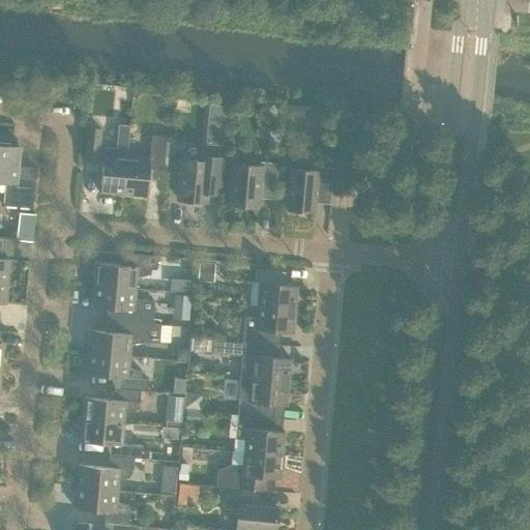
[(298,104),(288,104),(287,116),(293,116),(298,112),(298,104)]
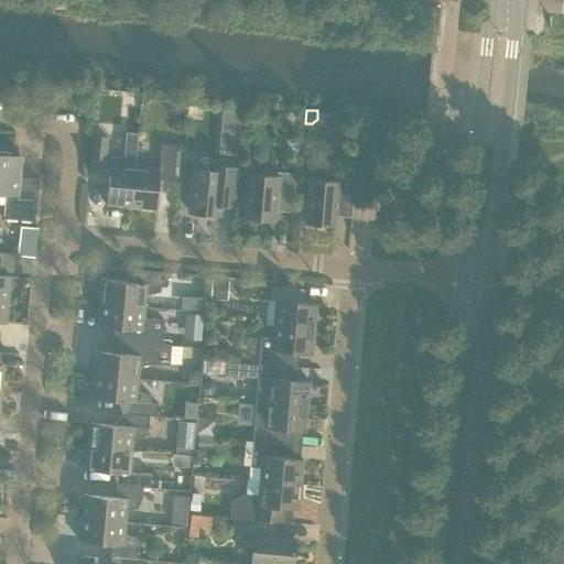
[(223,111),(221,128),(238,129),(239,114),(223,111)]
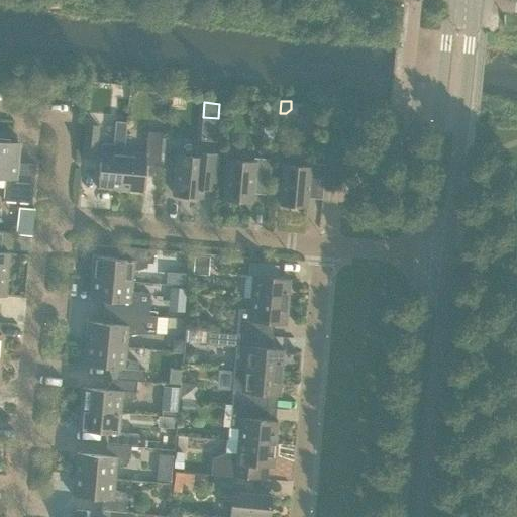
[(97,190),(121,192),(124,152),(127,122),(116,121),(114,144),(102,143),(101,150),(97,190)]
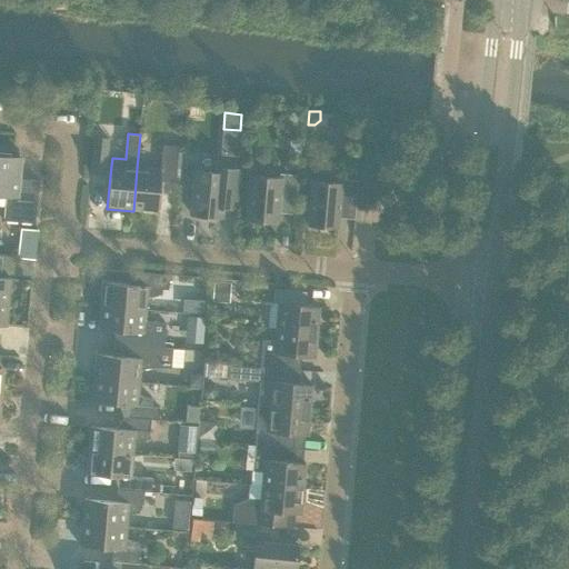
[(90,175),(106,176),(108,140),(93,139),(90,175)]
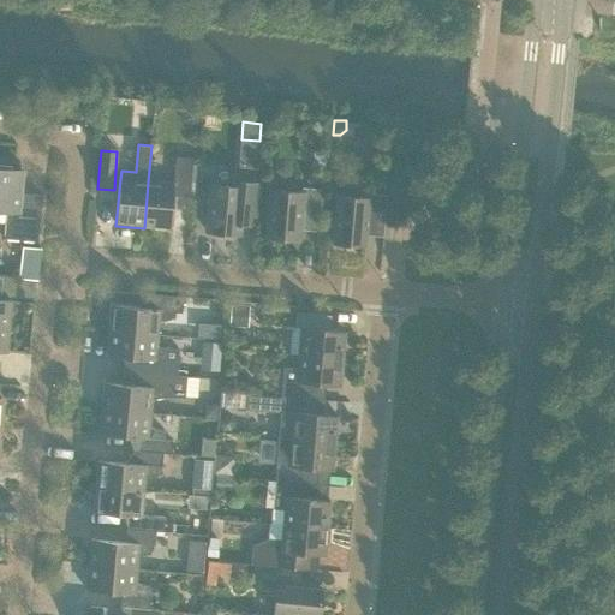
[(148,181),(144,228),(171,231),(173,197),(189,198),(192,161),(175,159),(173,184),(148,181)]
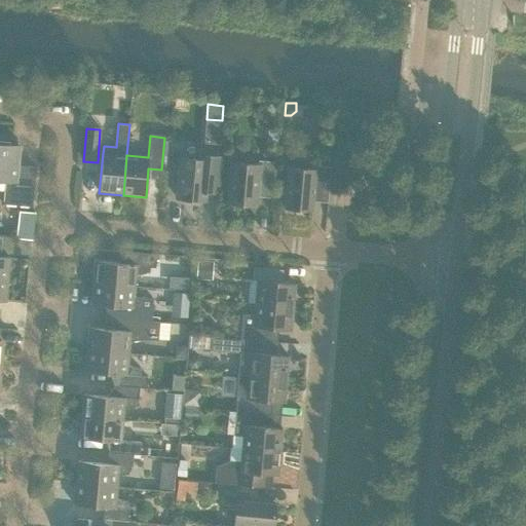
[(0,190),(4,191),(3,205),(32,208),(36,167),(17,166),(19,147),(16,147),(17,141),(0,139),(0,190)]
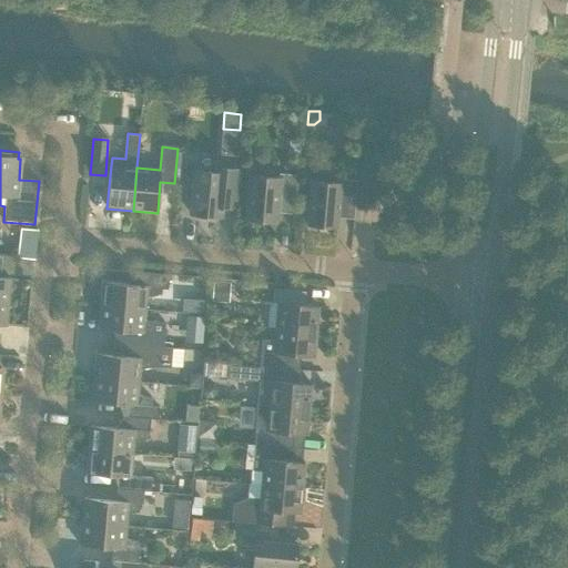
[(235,210),(239,171),(223,170),(223,174),(194,172),(191,215),(220,219),(221,209),(235,210)]
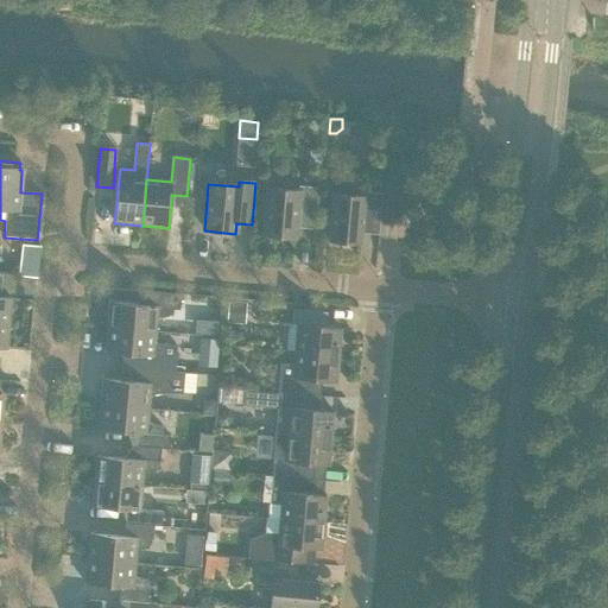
[(315,230),(318,189),(298,187),(298,191),(267,189),(264,236),(295,239),(296,228),(315,230)]
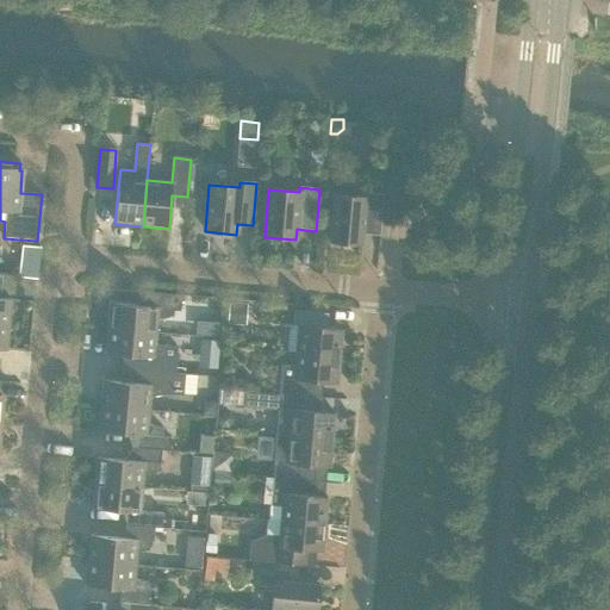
[(380,236),(381,223),(384,194),(365,193),(365,198),(334,195),(330,243),(361,246),(362,235),(380,236)]
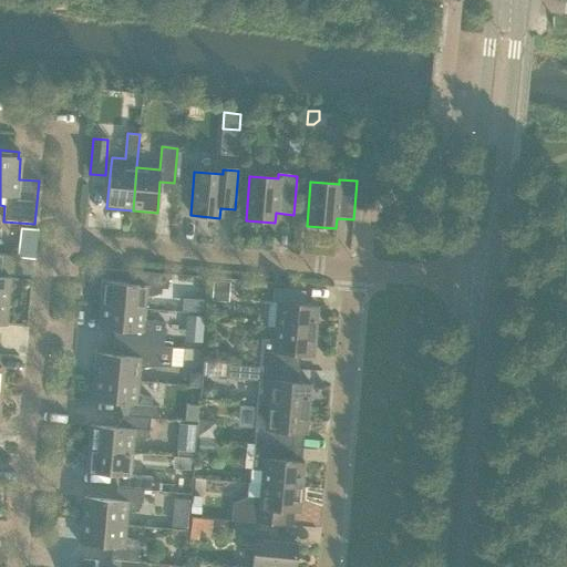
[(101,306),(145,310),(146,298),(161,295),(162,289),(167,290),(168,276),(136,272),(135,286),(103,282),(101,306)]
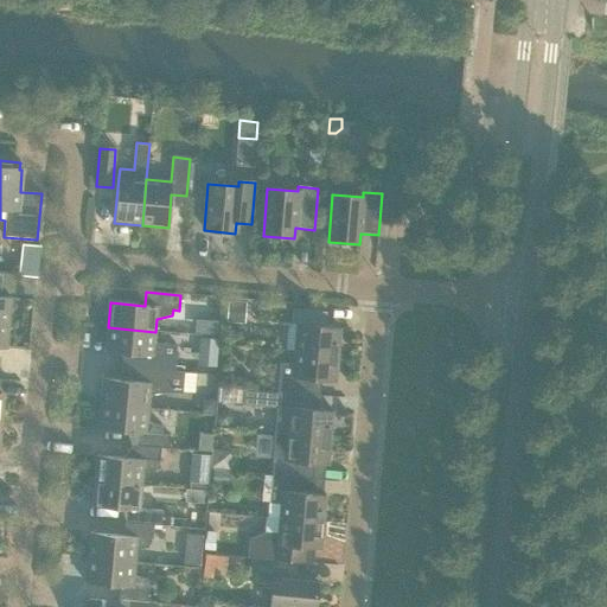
[(0,323),(8,324),(11,299),(0,296),(0,323)]
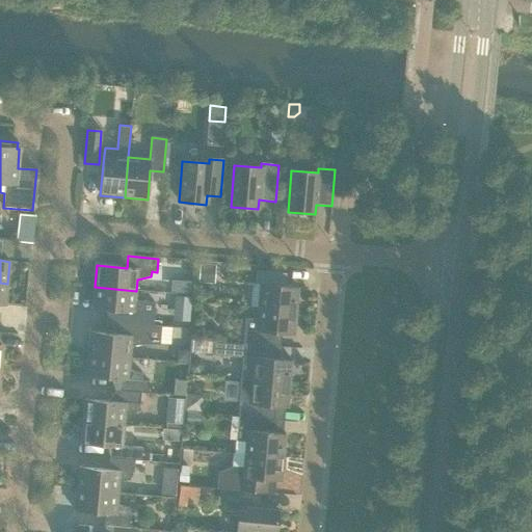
[(213,283),(214,263),(202,262),(201,282),(213,283)]
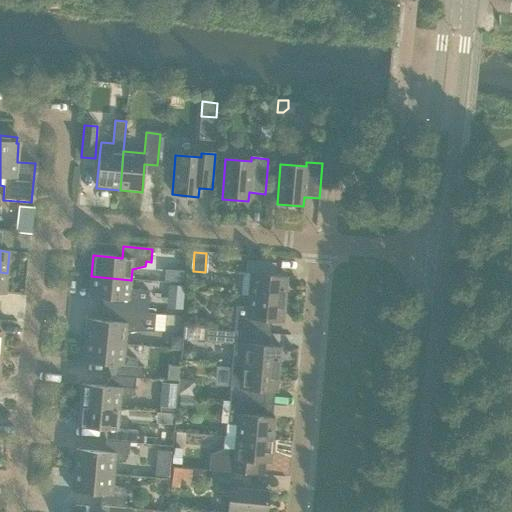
[(248,297),(285,300),(287,277),(275,276),(276,264),(246,261),(245,274),(250,274),(248,297)]
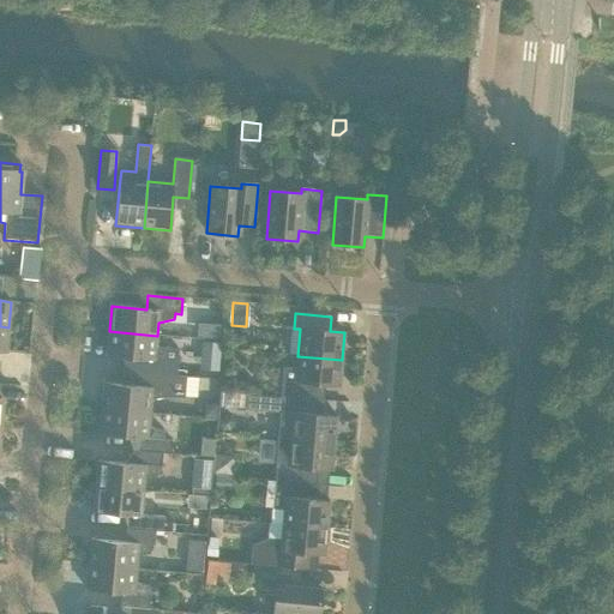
[(203,323),(203,336),(220,337),(221,324),(203,323)]
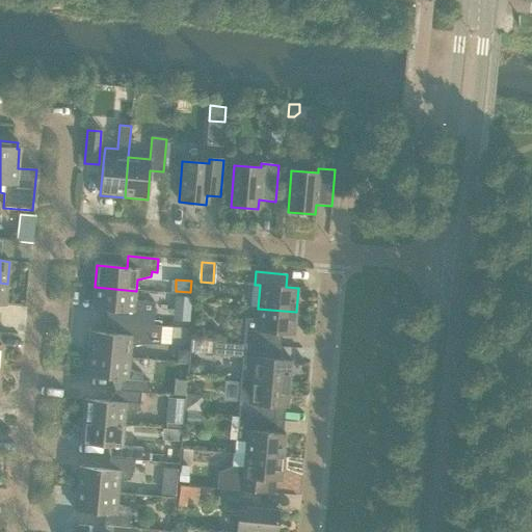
[(122,323),(153,326),(154,315),(155,301),(135,299),(136,291),(95,287),(92,309),(123,312),(122,323)]
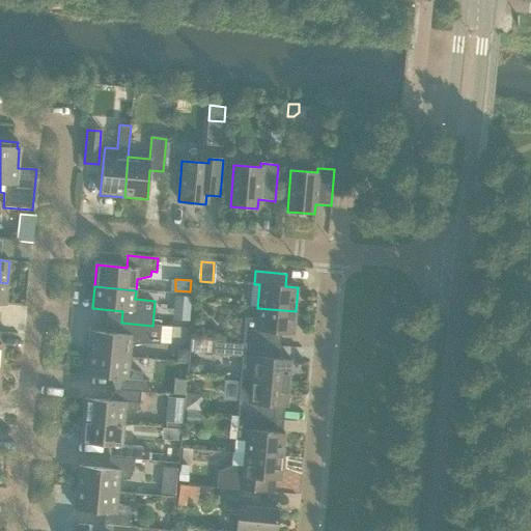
[(191,295),(175,294),(174,306),(190,307),(191,295)]
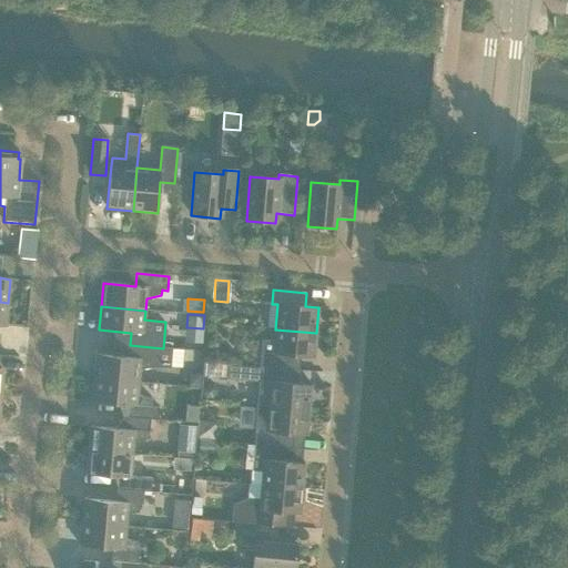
[(263,367),(300,371),(301,357),(314,358),(316,333),(275,330),(274,340),(263,340),(260,365),(263,366),(263,367)]
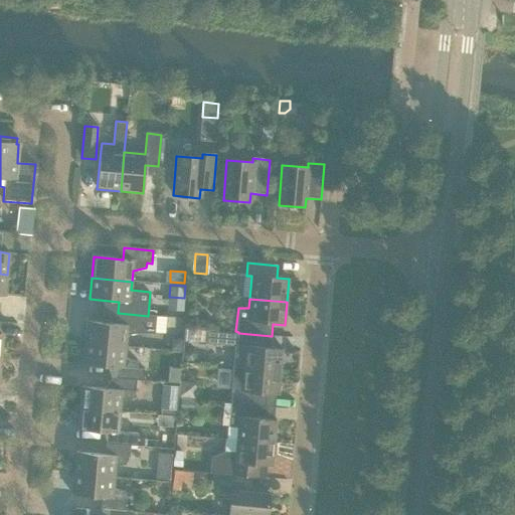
[(155,316),(148,316),(118,313),(117,325),(88,322),(86,343),(126,347),(127,336),(140,333),(153,334),(155,316)]
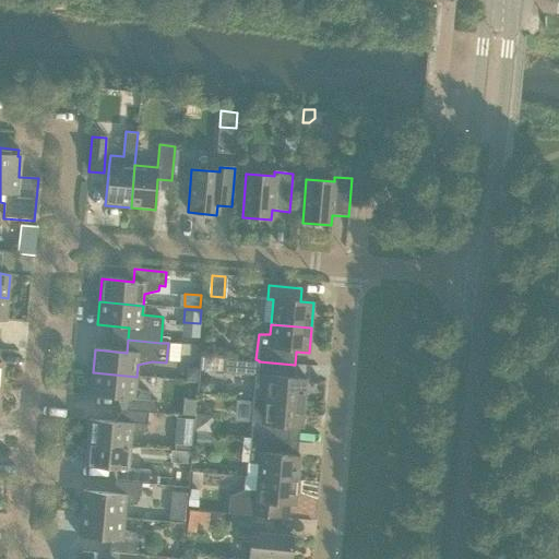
[(187,360),(188,342),(169,342),(169,359),(187,360)]
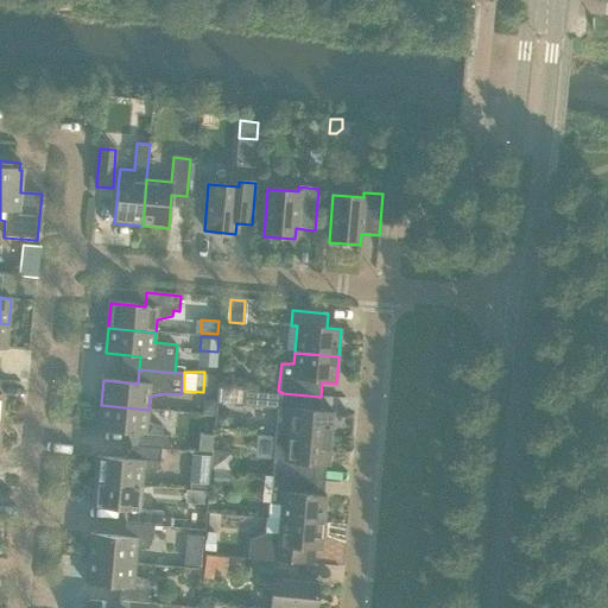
[(245,391),(244,405),(263,407),(264,392),(245,391)]
